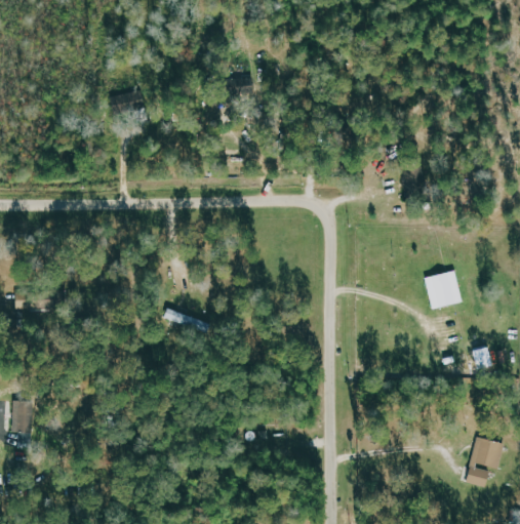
[(253,78),(236,79),(237,93),(253,92),(253,78)]
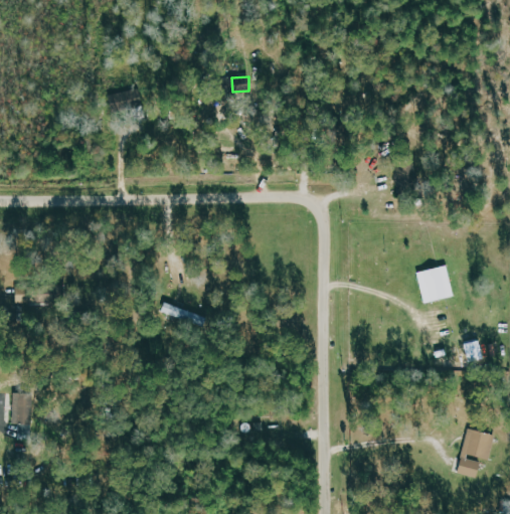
[(415,190),(411,166),(393,170),(397,193),(415,190)]
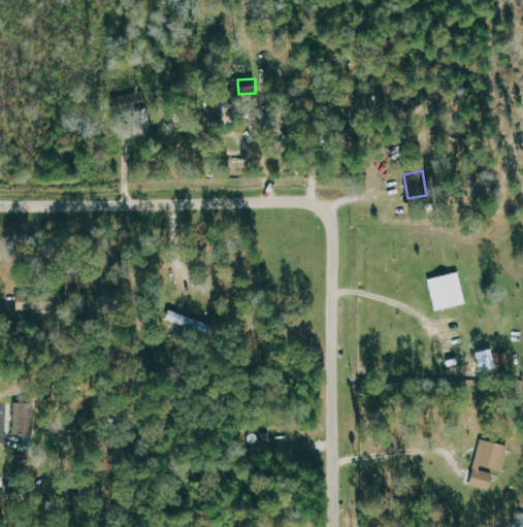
[(426,278),(457,271),(464,303),(443,308),(443,310),(440,311),(439,309),(433,310),(426,278)]
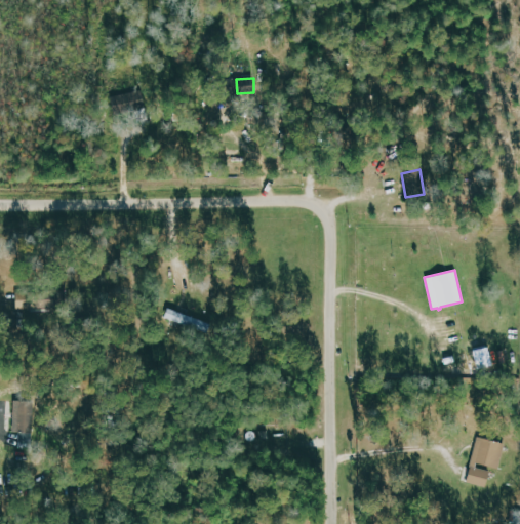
[(35,308),(35,292),(14,293),(14,316),(27,315),(27,308),(35,308)]
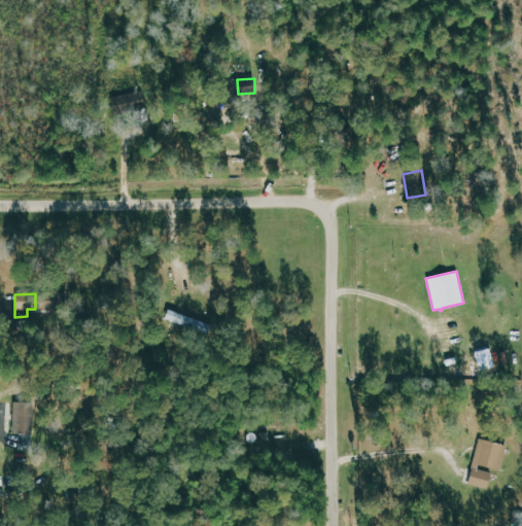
[(475,350),(479,371),(494,367),(489,347),(475,350)]
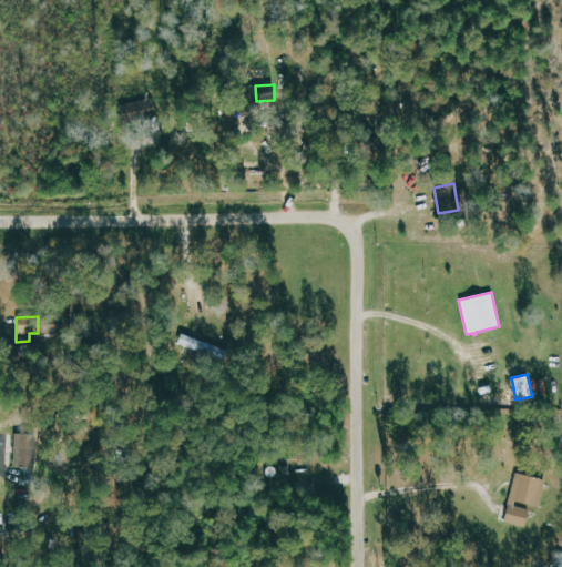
[(32,468),(33,435),(13,434),(12,467),(32,468)]
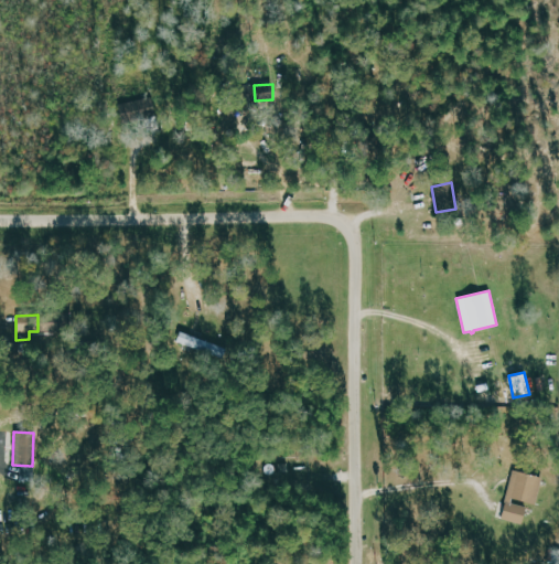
[(501,519),(522,524),(527,504),(533,506),(539,477),(512,470),(501,519)]
